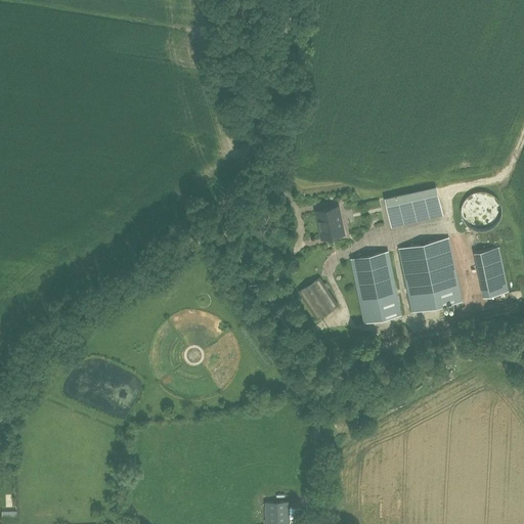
[(319,224),(341,220),(339,207),(316,211),(319,224)]
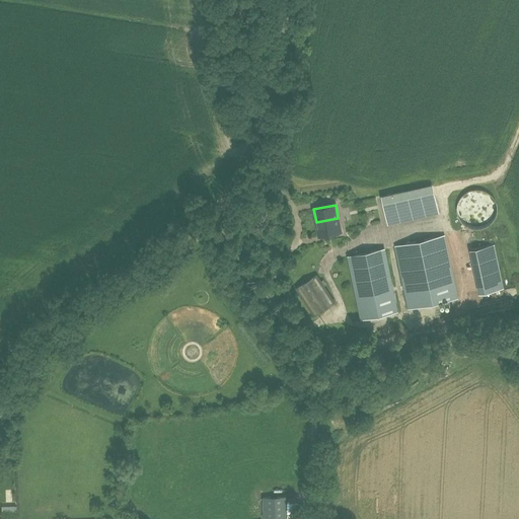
[(338,218),(316,222),(319,236),(341,231),(338,218)]
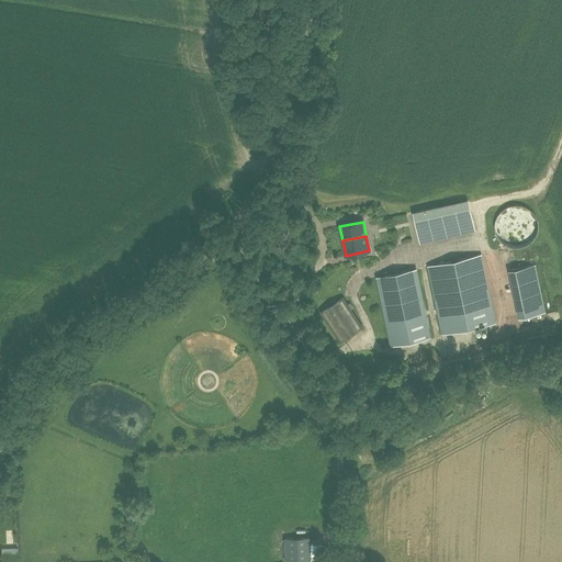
[(441,335),(496,323),(482,254),(427,266),(441,335)]
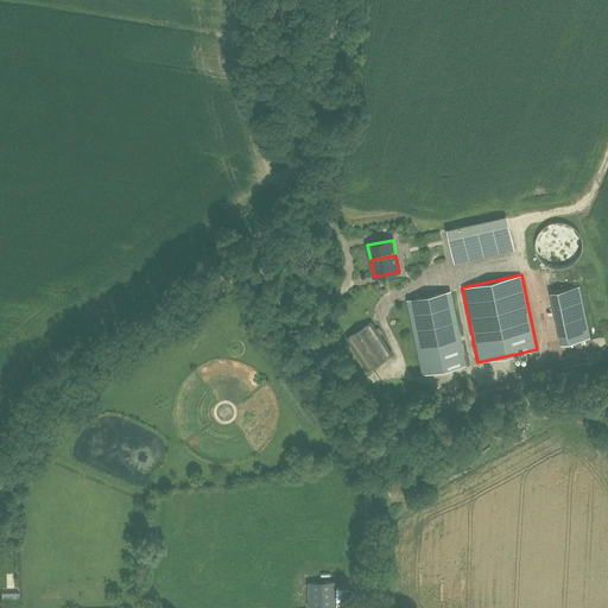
[(406,299),(422,375),(467,365),(451,290),(406,299)]
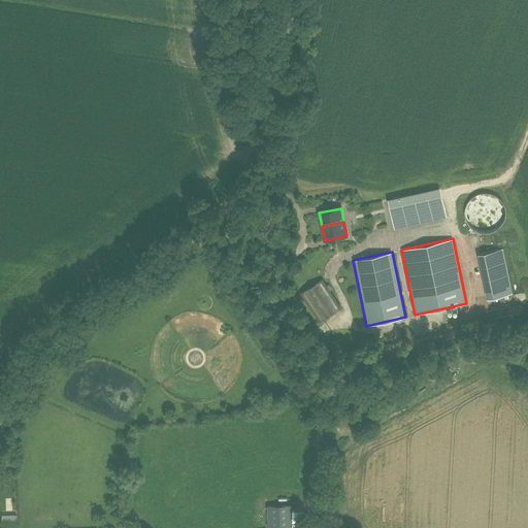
[(340,307),(322,279),(301,293),(320,321),(340,307)]
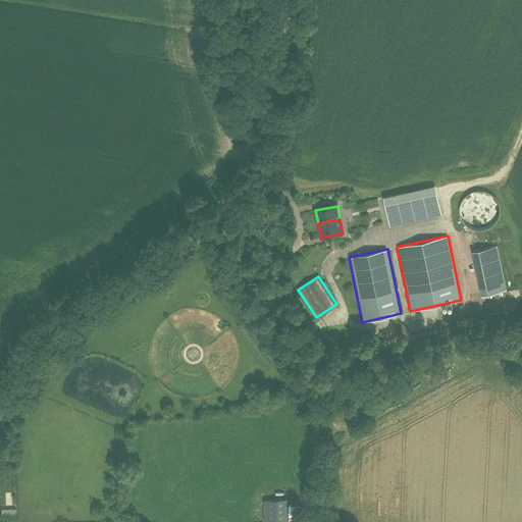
[(288,521),(288,500),(264,500),(264,521),(288,521)]
